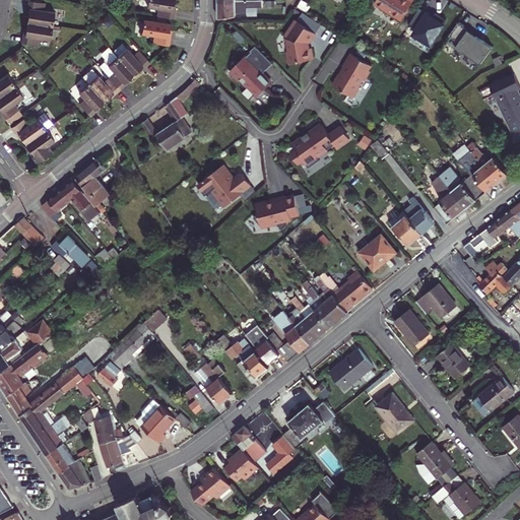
[(28,14),(27,21),(52,25),(55,11),(44,10),(45,2),(30,0),(27,0),(26,10),(29,11),(28,14)]
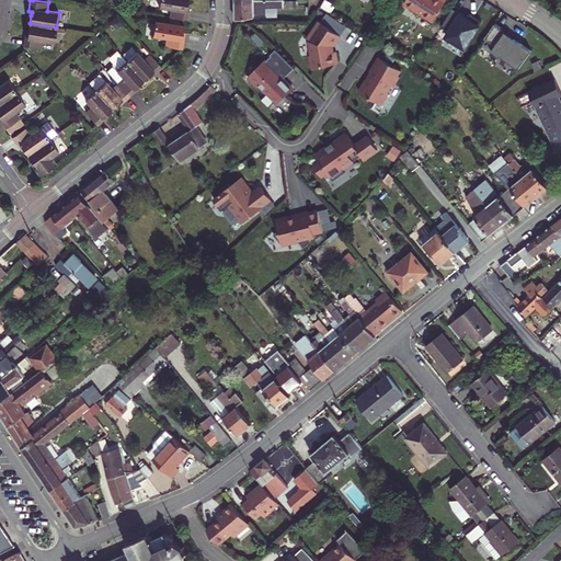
[(160,0),(159,7),(172,9),(170,16),(185,20),(187,20),(190,8),(186,8),(187,4),(187,0),(160,0)]
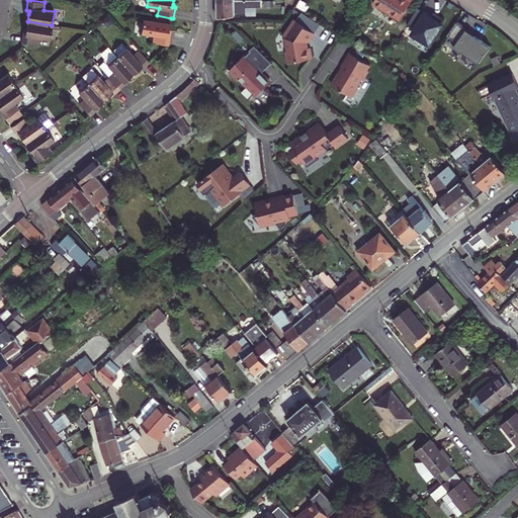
[(218,2),(218,18),(235,15),(239,15),(238,7),(261,7),(261,0),(241,0),(235,0),(218,2)]
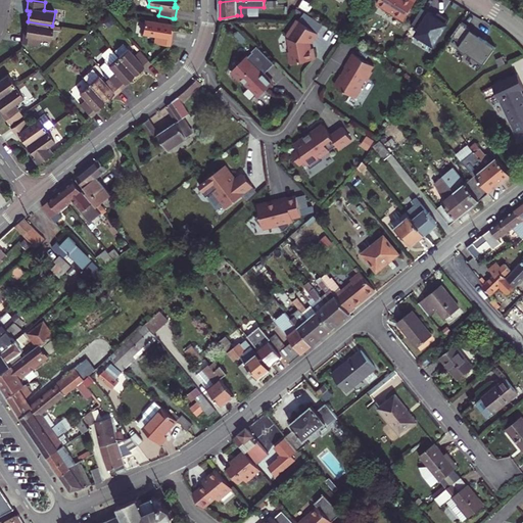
[(403,20),(416,0),(378,0),(378,2),(379,5),(403,20)]
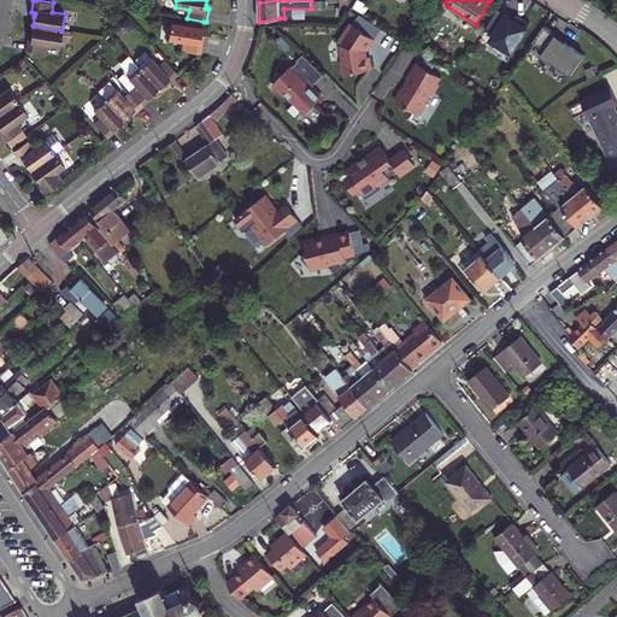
[(527,31),(503,17),(487,43),(511,58),(527,31)]
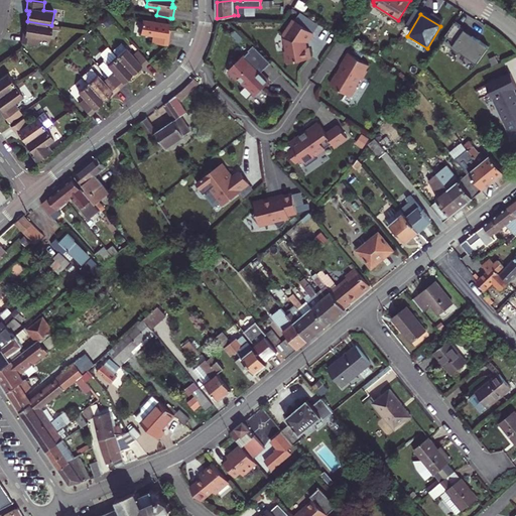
[(152,41),(168,44),(169,33),(167,33),(168,29),(169,23),(143,18),(141,33),(153,35),(152,41)]
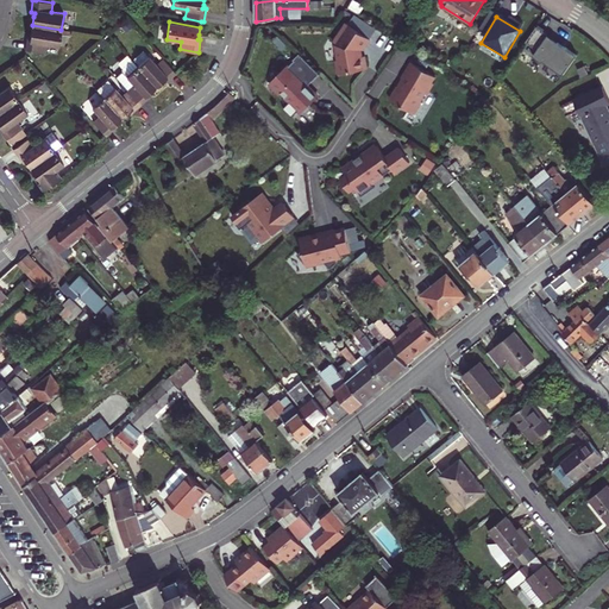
[(370,39),(346,24),(334,42),(337,44),(336,45),(338,61),(337,62),(339,75),(368,69),(365,56),(362,57),(360,50),(362,49),(363,50),(370,39)]
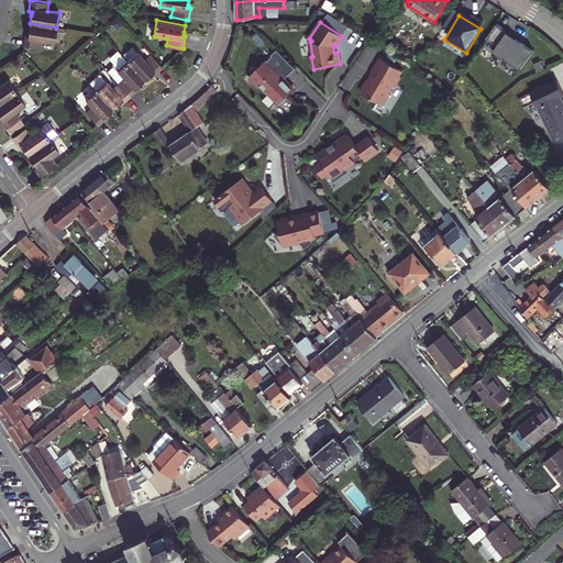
[(25,34),(24,46),(42,48),(43,41),(54,42),(56,32),(65,33),(66,29),(56,28),(30,23),(29,31),(28,34),(25,34)]
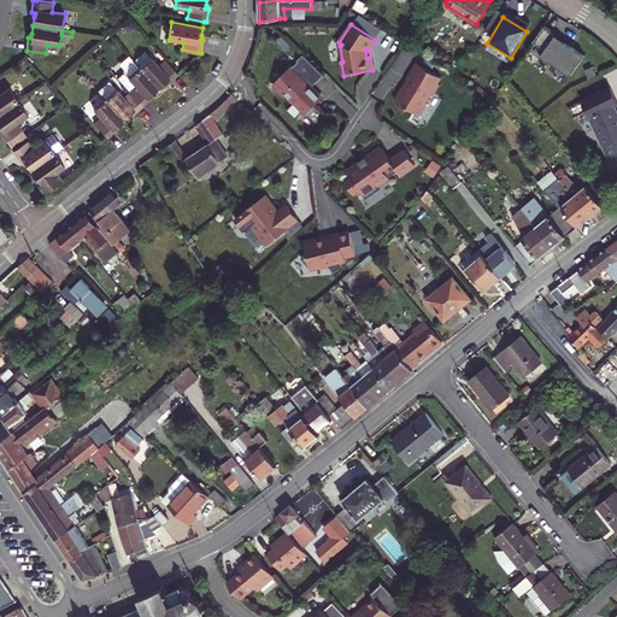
[(545,27),(534,42),(545,50),(540,57),(550,63),(551,62),(570,76),(585,57),(565,42),(545,27)]
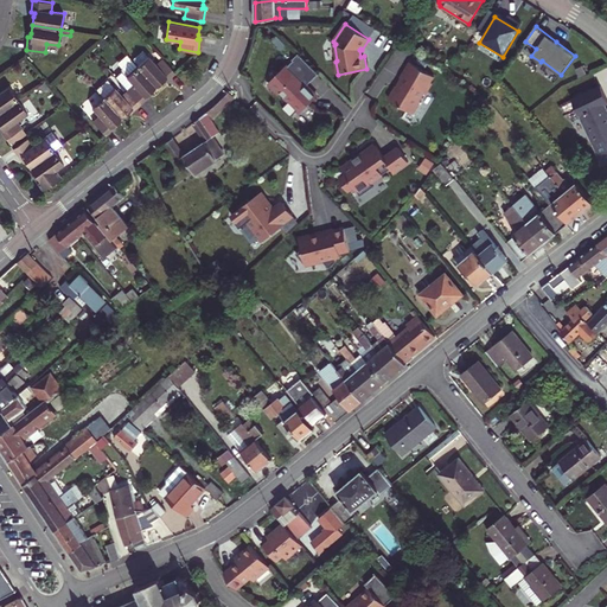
[(306,87),(319,74),(299,53),(293,59),(294,61),(288,66),(287,65),(269,82),(280,94),(282,93),(301,113),(318,96),(311,89),(308,89),(306,87)]
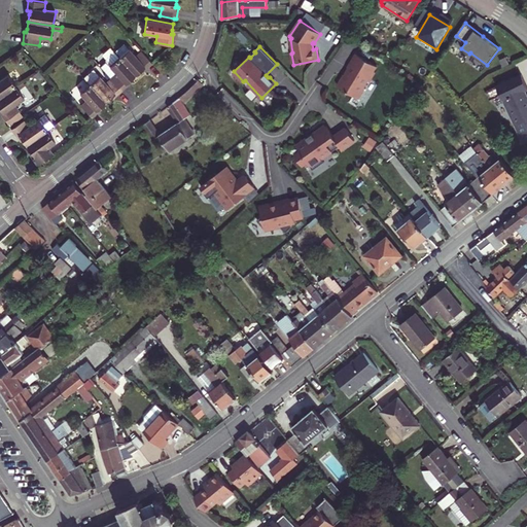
[(130,80),(135,75),(119,58),(113,49),(109,53),(110,55),(106,59),(107,60),(106,62),(116,73),(112,76),(111,77),(121,90),(129,84),(127,82),(130,80)]
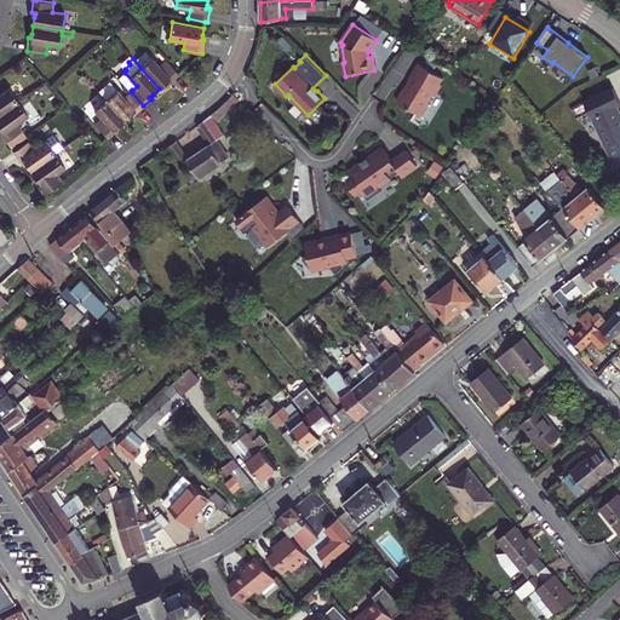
[(171,81),(179,74),(166,59),(159,65),(153,58),(141,68),(159,89),(166,81),(170,79),(171,81)]
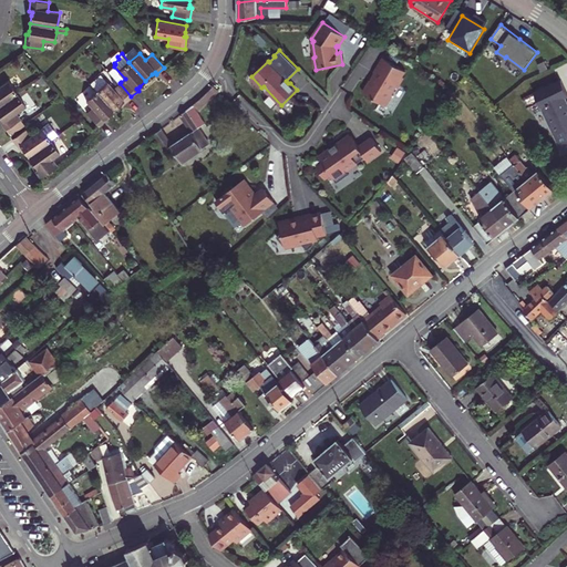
[(405,72),(383,58),(373,73),(375,74),(371,82),(370,81),(362,92),(385,106),(392,95),(391,94),(395,88),(399,86),(403,80),(402,78),(405,72)]
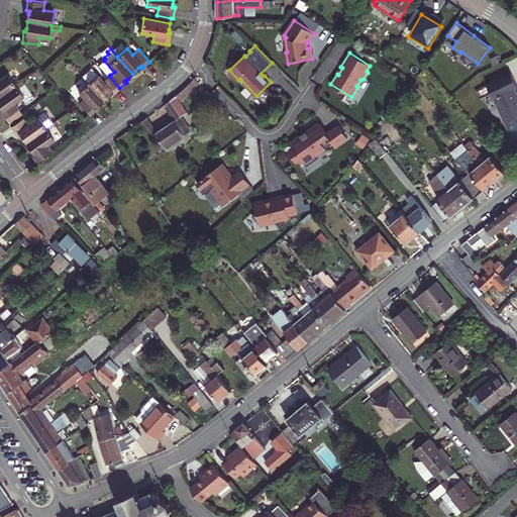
[(495,57),(489,60),(493,67),(498,64),(495,57)]
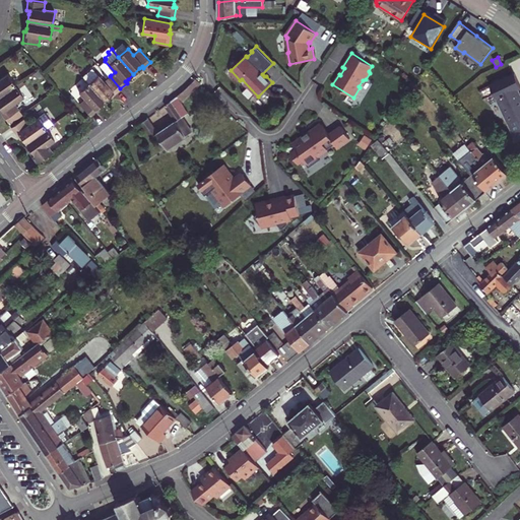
[(104,71),(110,76),(111,75),(96,59),(94,61),(104,71)]
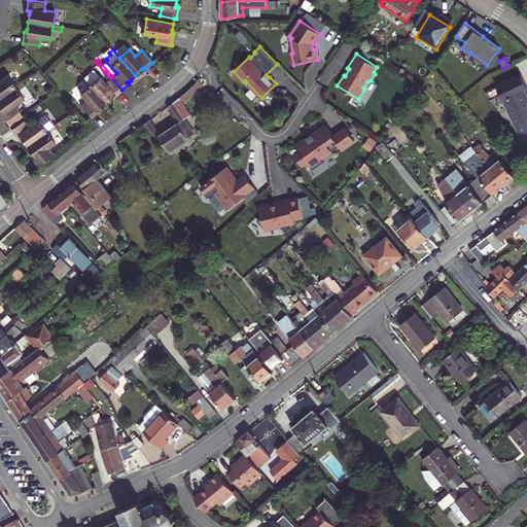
[(520,135),(526,131),(526,95),(525,91),(526,90),(526,85),(522,74),(496,86),(520,135)]
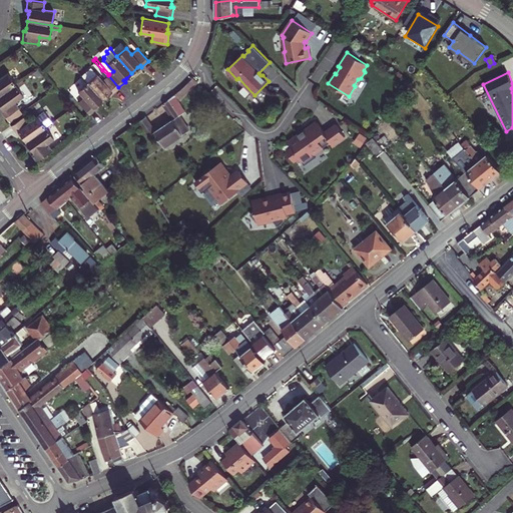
[(0,94),(15,84),(7,73),(0,77),(0,94)]
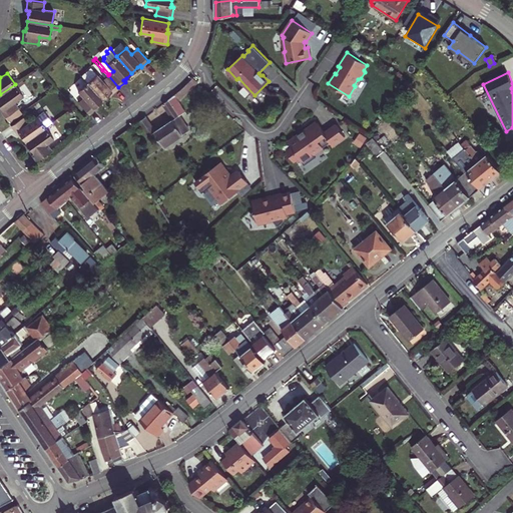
[(112,93),(118,87),(108,75),(106,77),(102,80),(97,74),(87,82),(102,99),(108,94),(111,91),(112,93)]
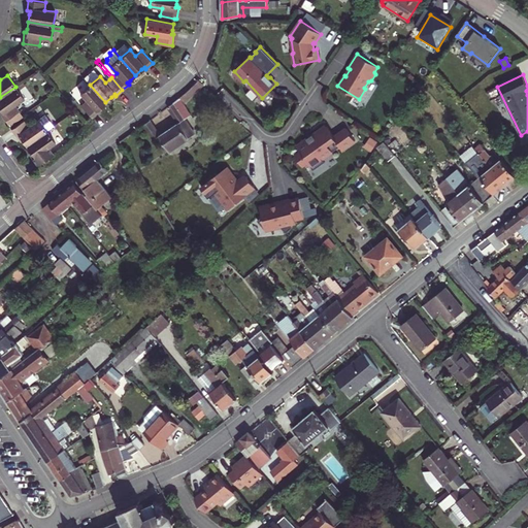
[(150,120),(143,125),(155,139),(160,136),(169,151),(195,134),(185,119),(191,116),(184,104),(203,86),(204,85),(199,80),(190,90),(179,98),(173,103),(168,107),(178,123),(160,135),(150,120)]
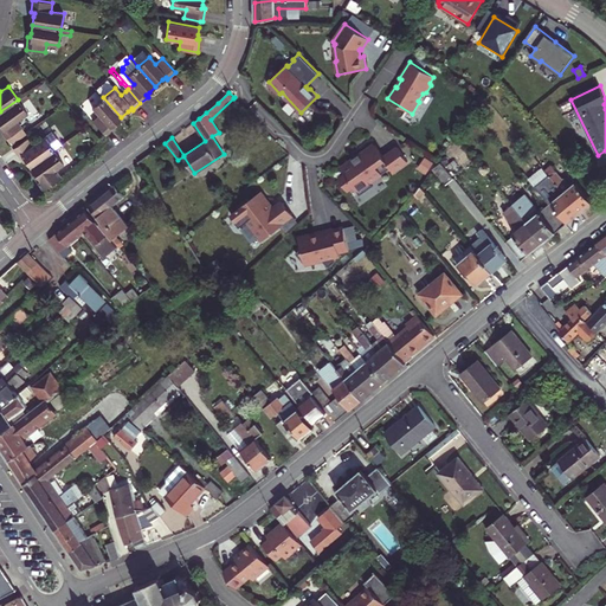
[(0,127),(0,129),(6,139),(21,127),(17,120),(27,113),(20,103),(28,98),(26,94),(18,100),(0,111),(0,124),(1,127),(0,127)]
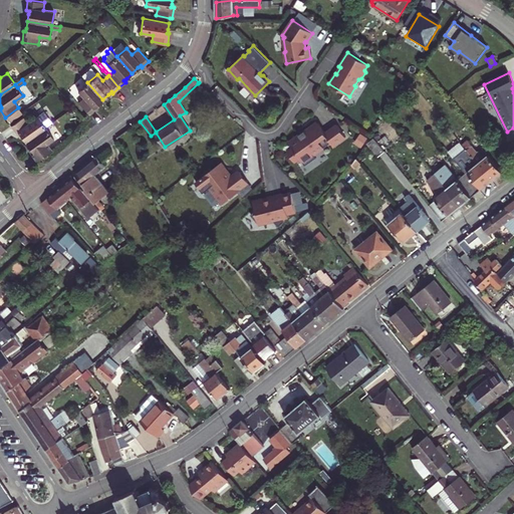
[(97,104),(102,99),(87,82),(78,91),(84,97),(78,102),(89,114),(96,108),(94,106),(97,104)]
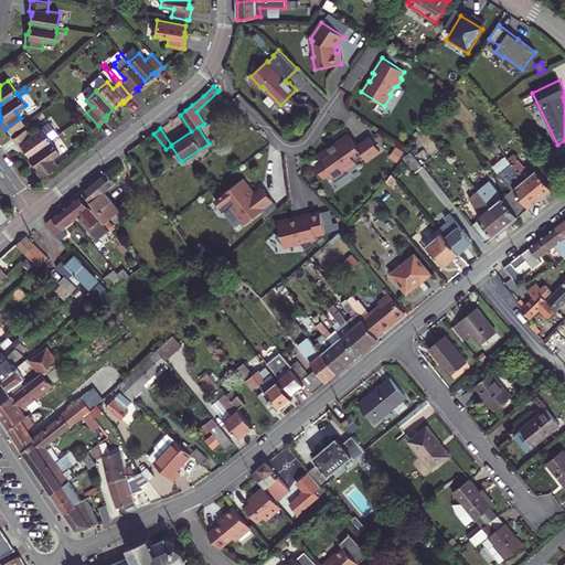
[(6,129),(9,134),(23,124),(20,118),(6,129)]
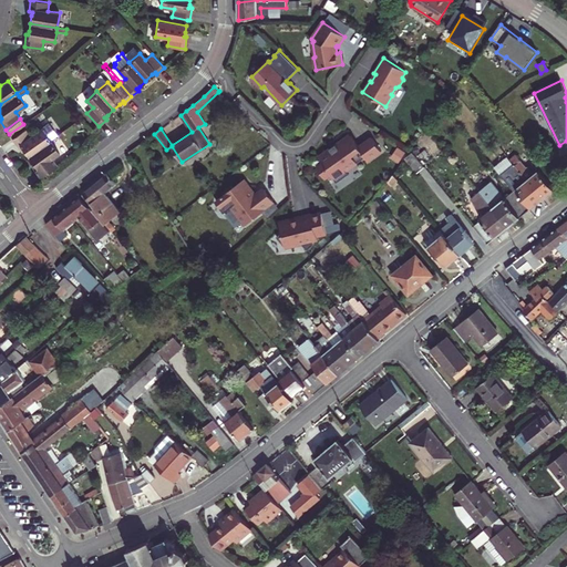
[(23,150),(28,156),(50,141),(58,135),(49,123),(32,135),(27,129),(12,138),(19,148),(21,147),(23,150)]
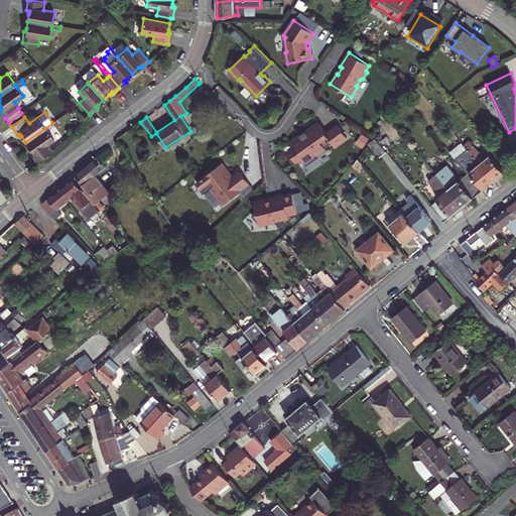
[(348,137),(340,124),(328,132),(320,122),(308,130),(307,128),(301,133),(302,134),(291,141),(294,146),(288,149),(295,160),(301,156),(306,164),(317,156),(315,153),(334,142),(336,145),(348,137)]
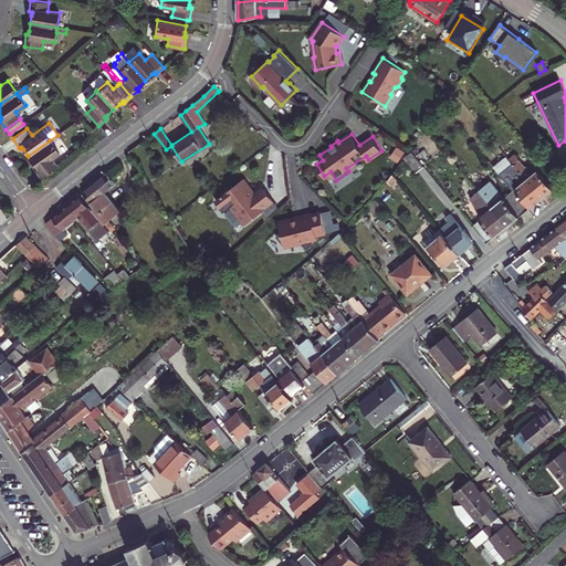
[(50,140),(28,156),(33,163),(34,165),(32,167),(40,177),(56,165),(52,158),(59,153),(50,140)]
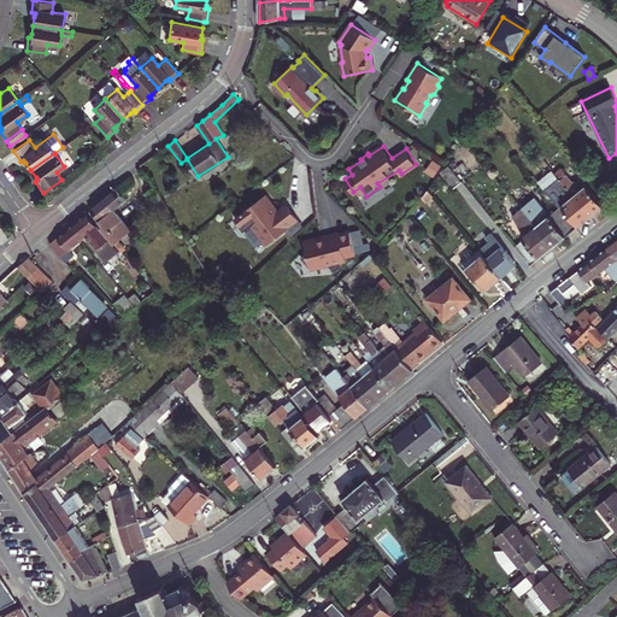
[(441,172),(454,189),(462,182),(448,165),(441,172)]
